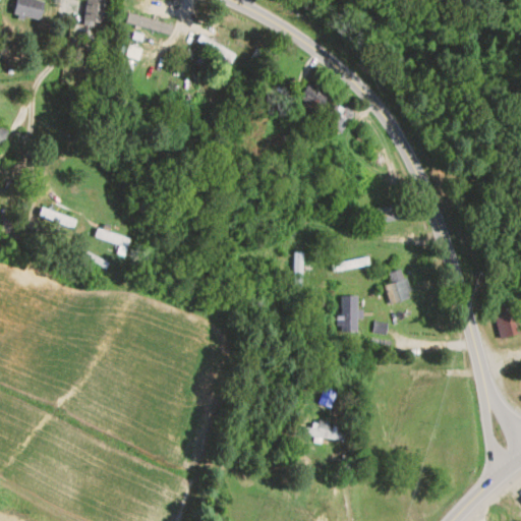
[(40,20),(43,1),(37,0),(15,0),(12,15),(40,20)]
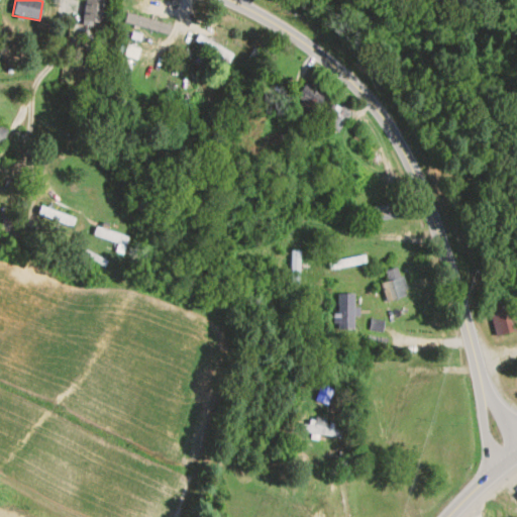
[(101,28),(104,0),(85,0),(82,25),(101,28)]
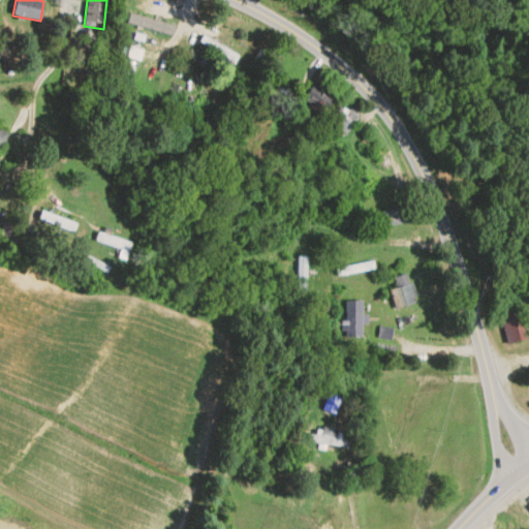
[(130,24),(167,34),(169,25),(133,13),(130,24)]
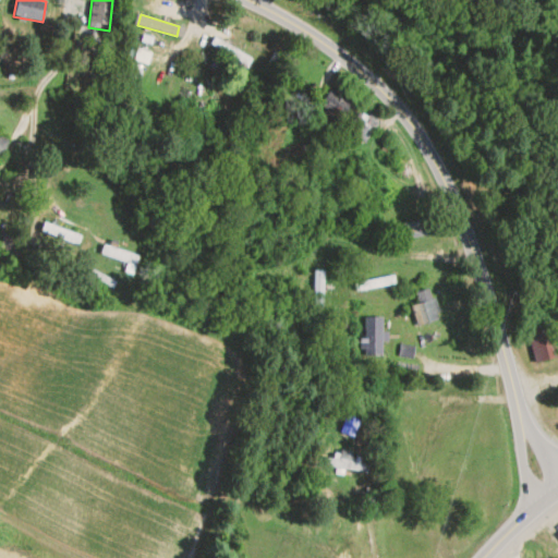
[(251,61),(215,37),(210,44),(246,68),(251,61)]
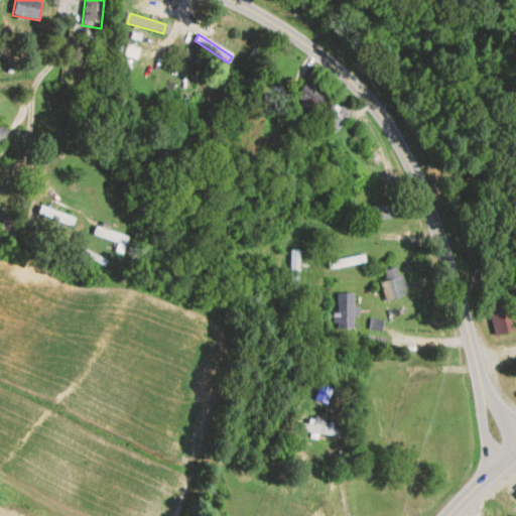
[(306,118),(324,98),(307,85),(290,105),(306,118)]
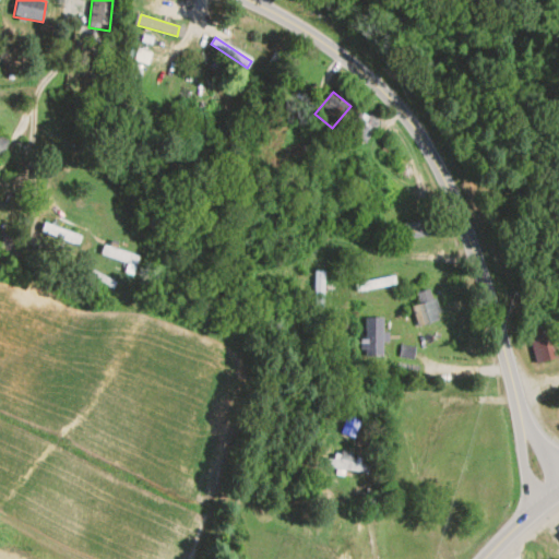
[(380,122),(361,109),(346,131),(364,144),(380,122)]
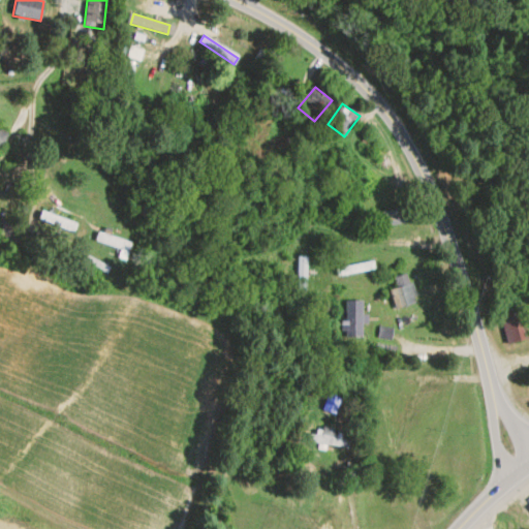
[(0,150),(8,132),(0,128),(0,150)]
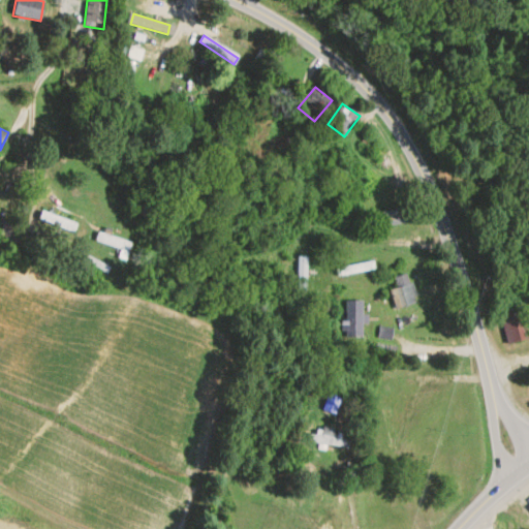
[(381,224),(410,223),(410,209),(381,210),(381,224)]
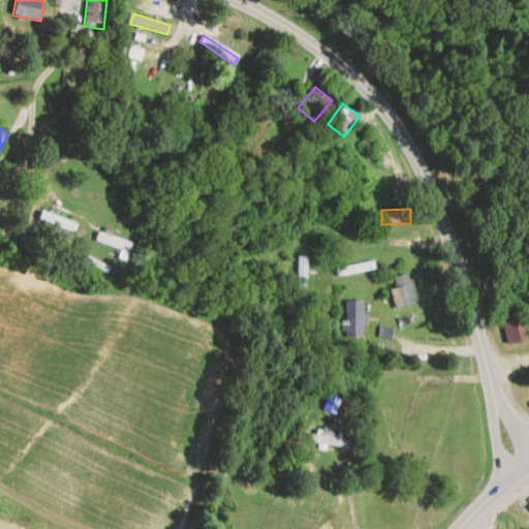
[(75,223),(41,211),(38,220),(72,232),(75,223)]
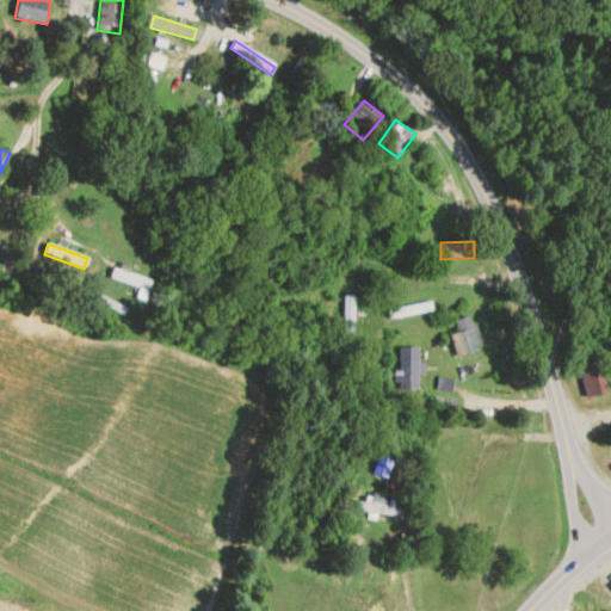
[(152,282),(113,267),(110,278),(148,292),(152,282)]
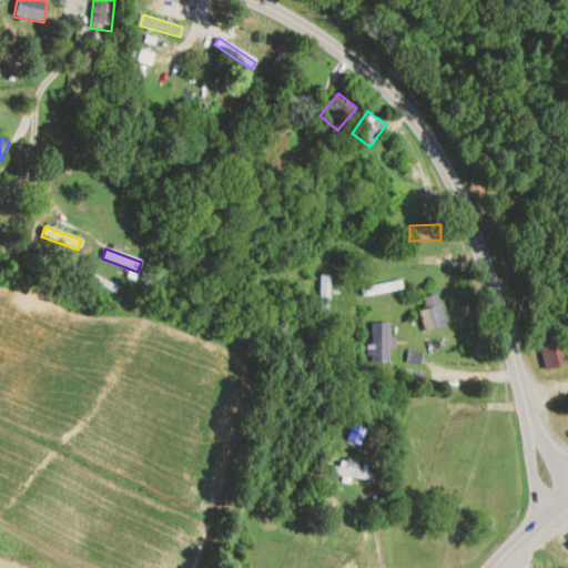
[(84,280),(115,302),(119,297),(88,275),(84,280)]
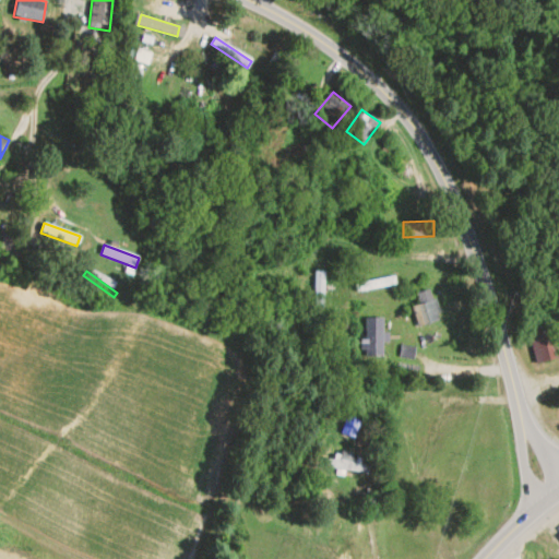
[(313,317),(323,317),(323,271),(313,271),(313,317)]
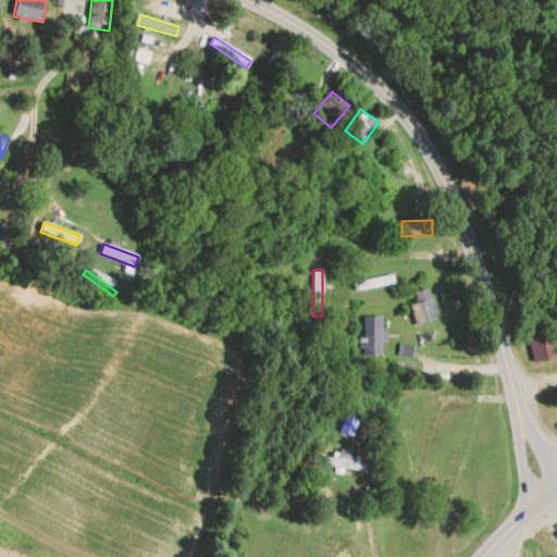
[(422,322),(438,318),(430,287),(412,293),(422,322)]
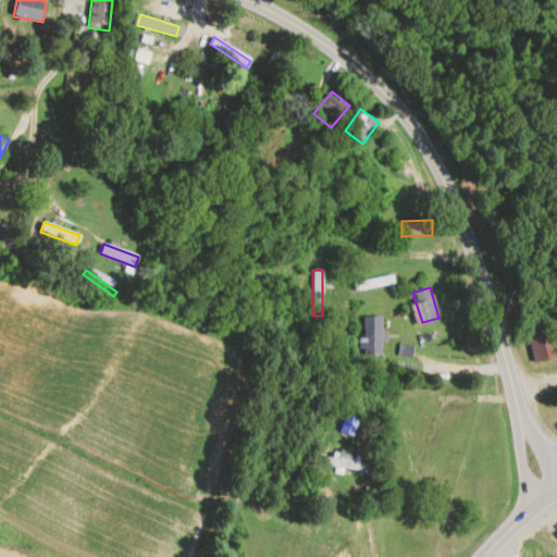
[(361,316),(361,354),(382,354),(382,316),(361,316)]
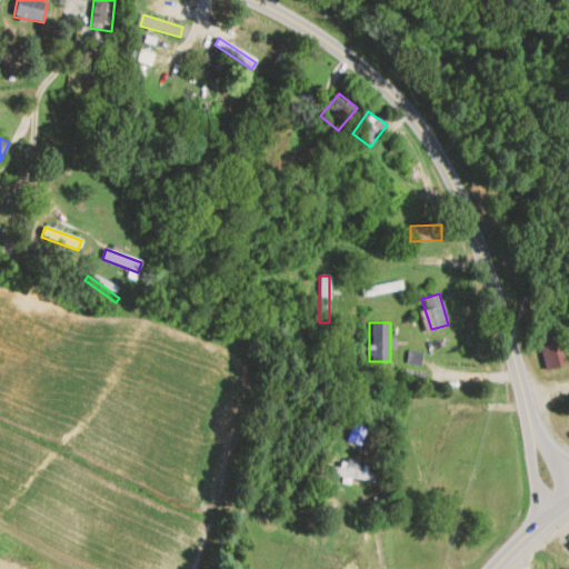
[(536,331),(546,370),(568,363),(558,326),(536,331)]
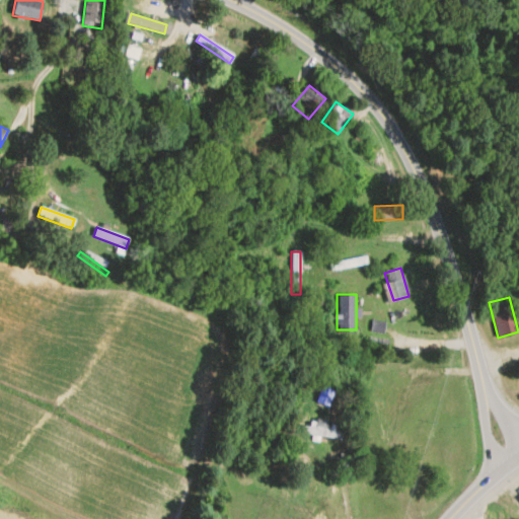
[(317,402),(329,405),(334,388),(321,385),(317,402)]
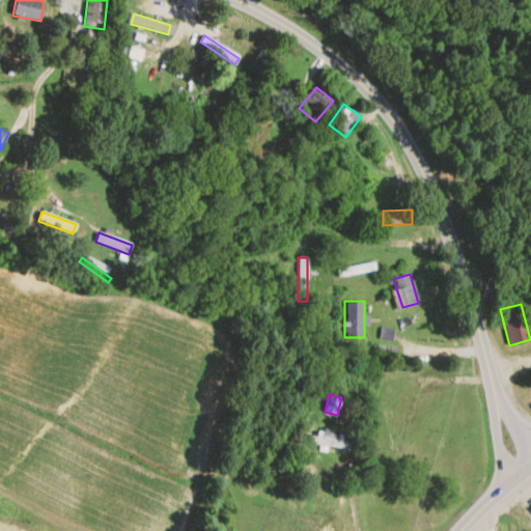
[(350,446),(350,441),(335,441),(335,431),(310,431),(310,446),(350,446)]
